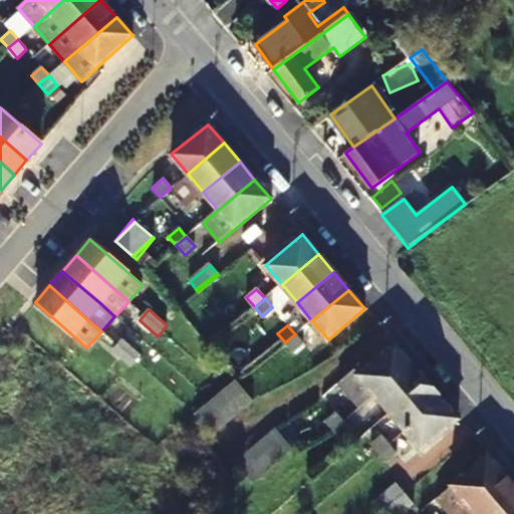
[(294,353),(303,344),(295,334),(285,342),(294,353)]
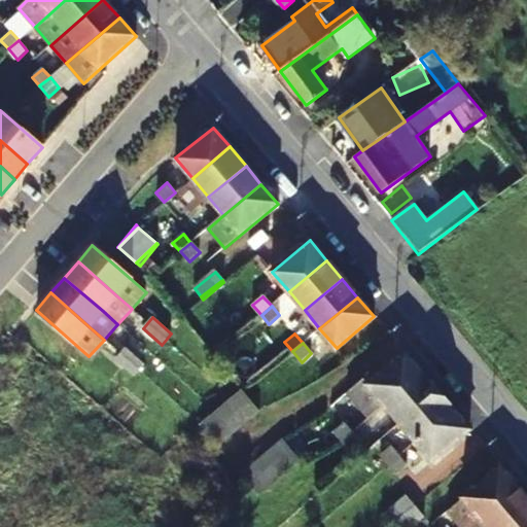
[(139,371),(143,365),(125,349),(120,354),(115,359),(134,376),(139,371)]
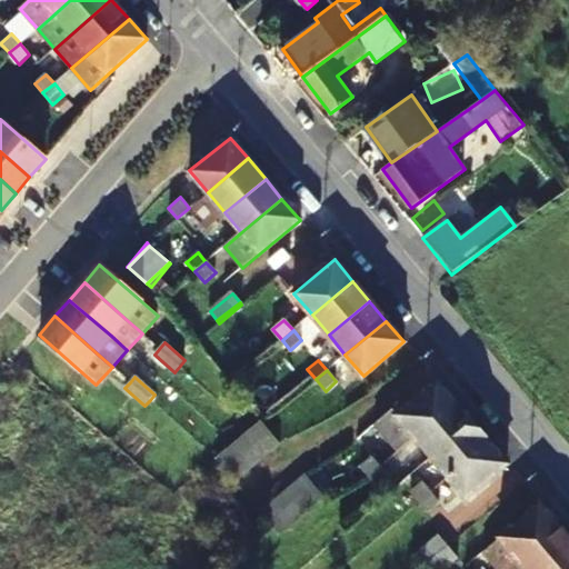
[(397,452),(415,437),(455,402),(437,381),(399,415),(395,410),(376,427),(397,452)]
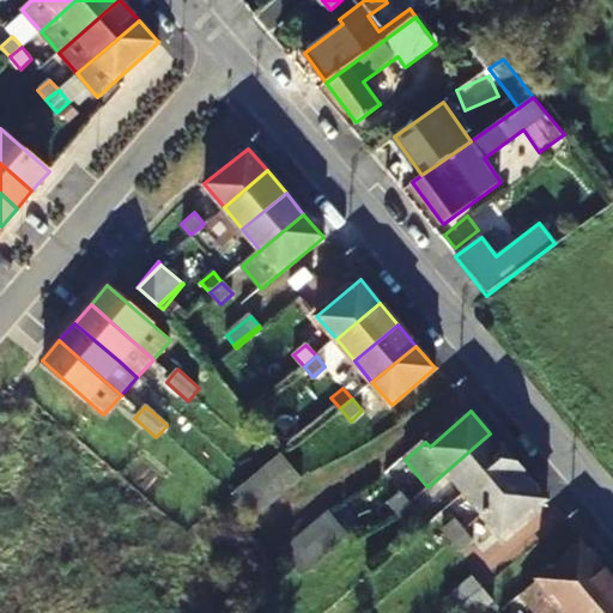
[(447,471),(465,493),(509,456),(490,434),(447,471)]
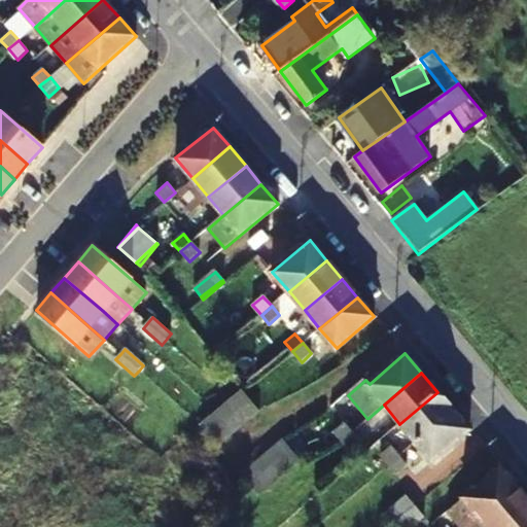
[(148,380),(135,393),(126,385),(106,407),(160,456),(192,419),(148,380)]
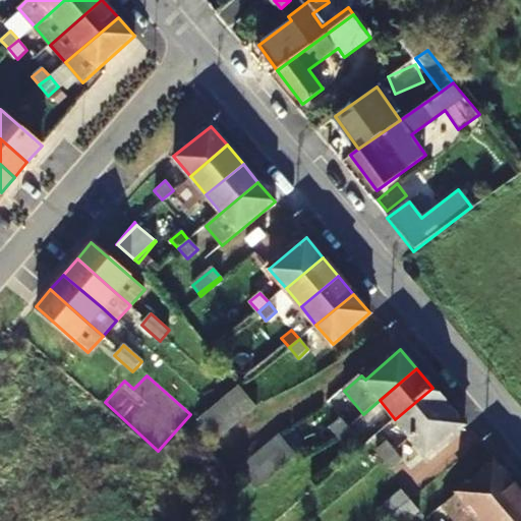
[(231,395),(241,387),(240,385),(229,394),(230,396),(231,395)]
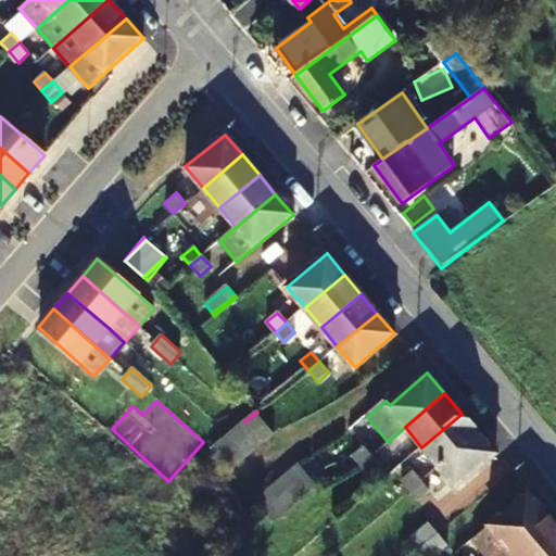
[(260,444),(263,441),(274,432),(257,413),(247,421),(245,422),(260,444)]
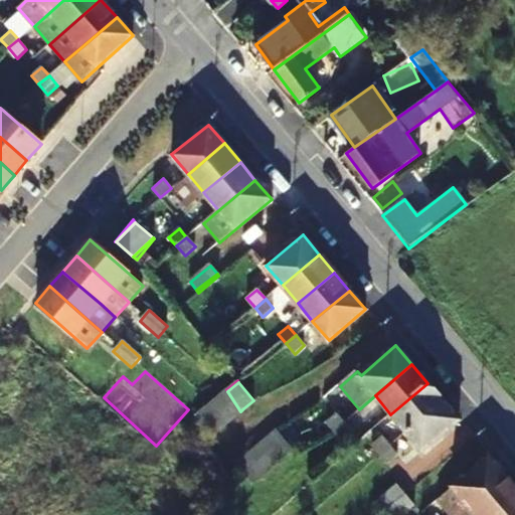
[(390,414),(405,433),(443,400),(427,383),(390,414)]
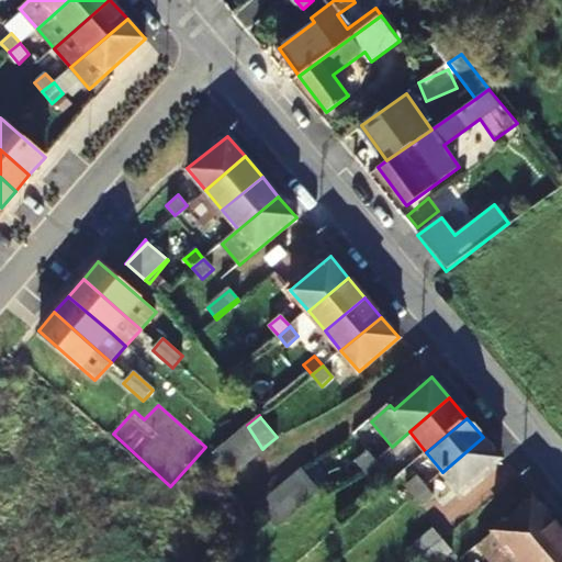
[(228,441),(245,464),(256,454),(262,449),(248,427),(247,425),(237,434),(228,441)]
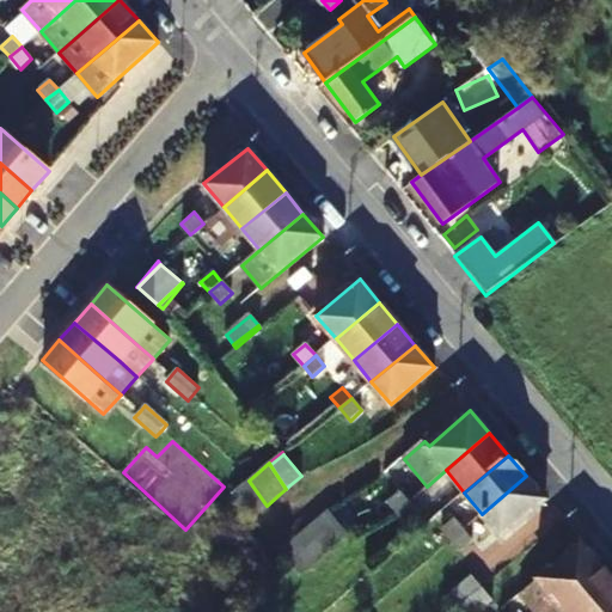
[(545,499),(526,476),(482,514),(501,537),(545,499)]
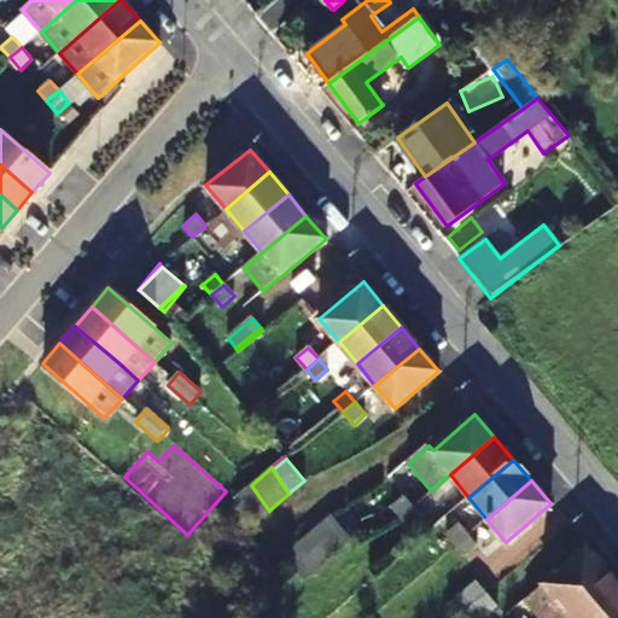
[(256,522),(268,512),(269,511),(251,485),(248,488),(235,497),(256,522)]
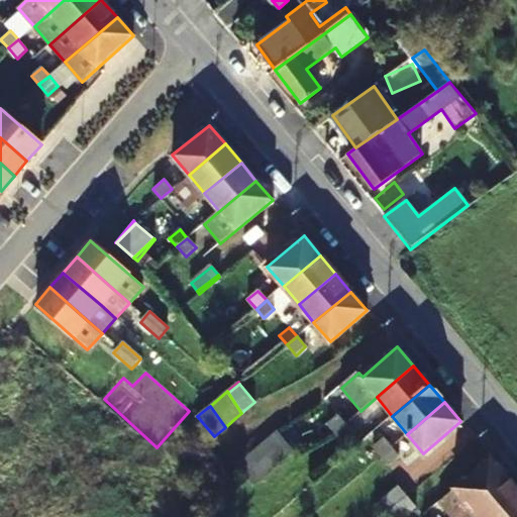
[(334,432),(344,424),(337,416),(327,424),(334,432)]
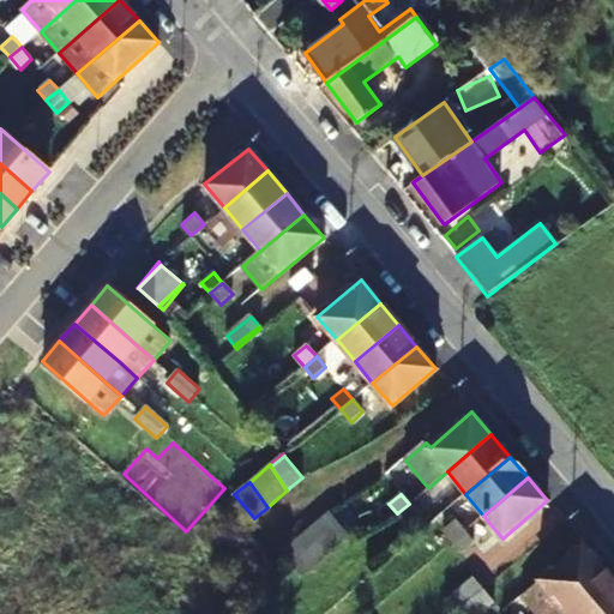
[(407,524),(419,515),(409,504),(397,513),(407,524)]
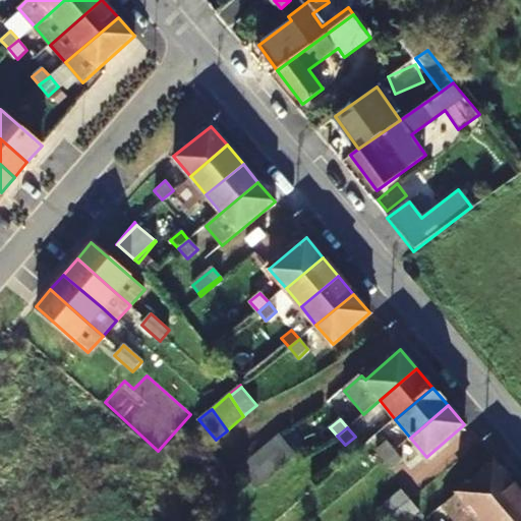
[(271,443),(264,448),(239,468),(257,489),(297,455),(279,432),(271,443)]
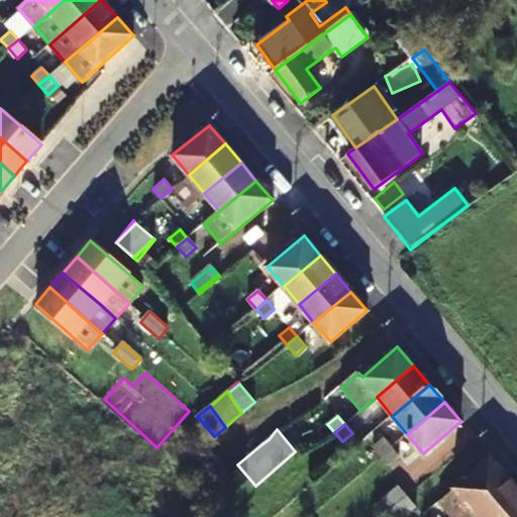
[(380,457),(391,447),(382,438),(372,447),(380,457)]
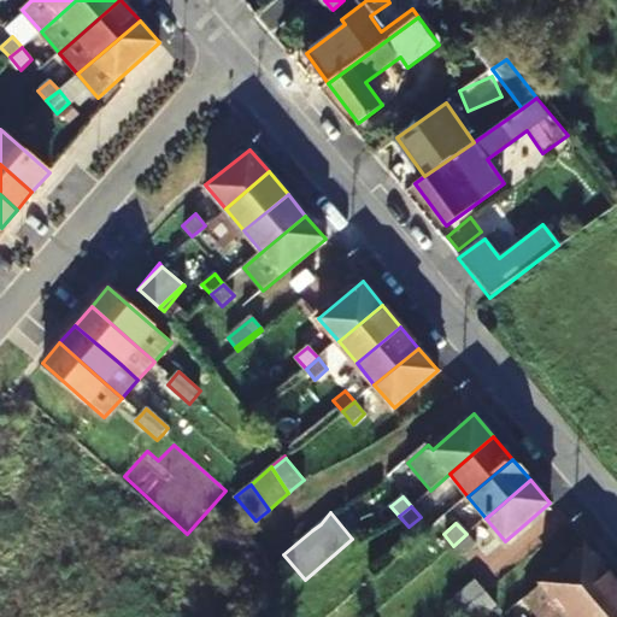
[(463,558),(476,546),(466,534),(453,546),(463,558)]
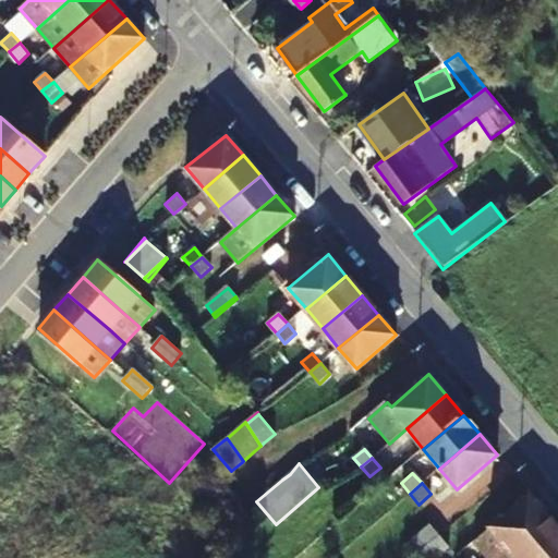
[(531,495),(474,543),(487,557),(496,557),(548,516),(531,495)]
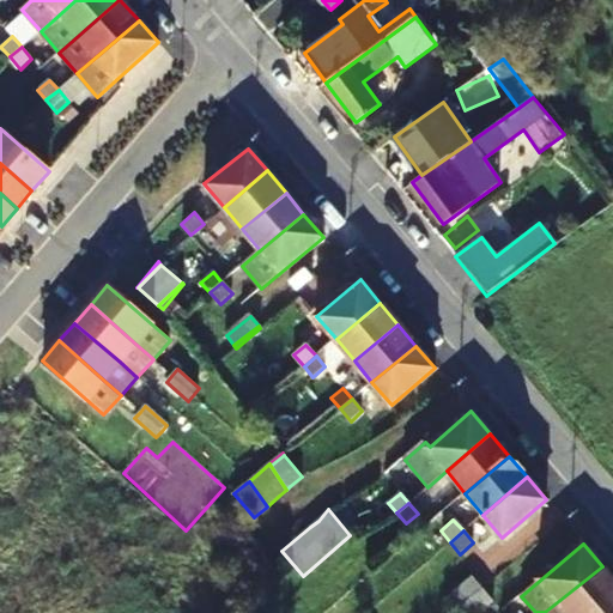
[(545,612),(589,612),(612,593),(612,578),(602,566),(545,612)]
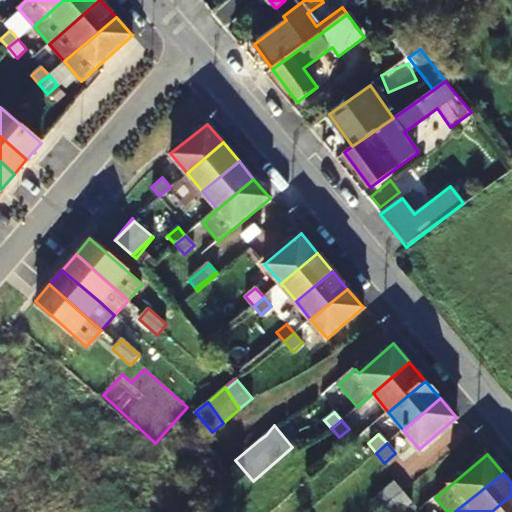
[(382,510),(402,494),(394,484),(374,500),(382,510)]
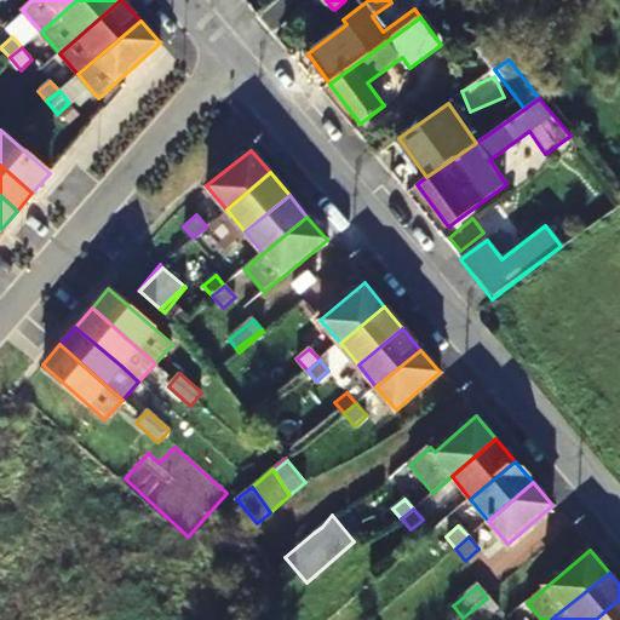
[(464,619),(484,619),(497,610),(487,598),(463,618),(464,619)]
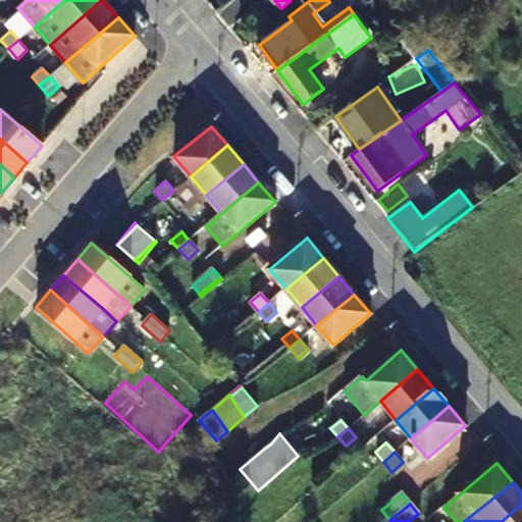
[(521,521),(521,505),(502,521),(521,521)]
